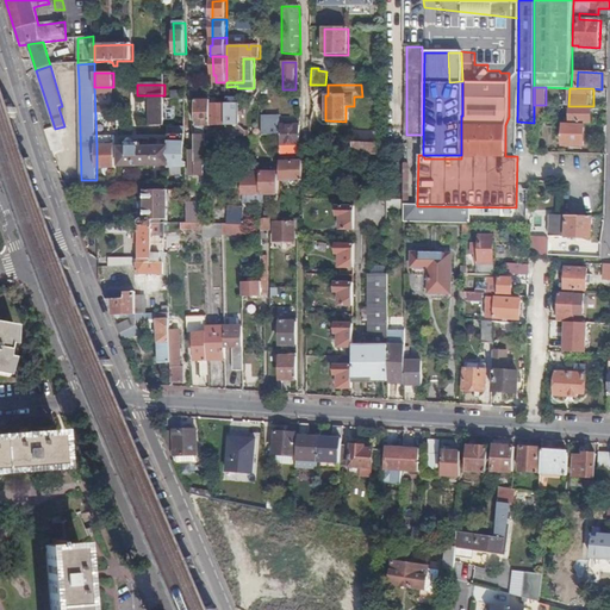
[(165,95),(147,95),(147,98),(153,98),(153,126),(165,126),(165,100),(165,95)]
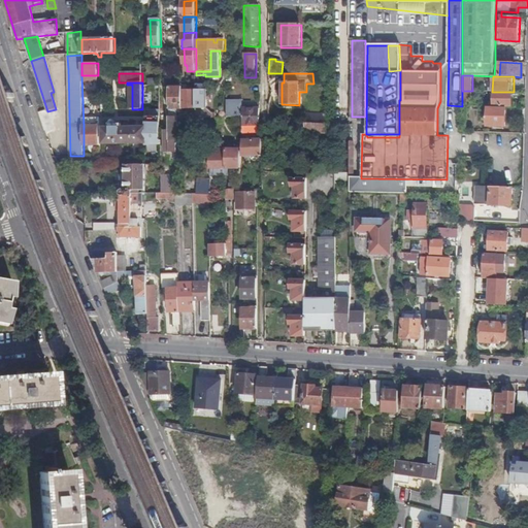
[(196,85),(197,90),(197,108),(197,119),(212,118),(212,112),(207,108),(208,99),(212,99),(212,95),(207,95),(208,85),(196,85)]
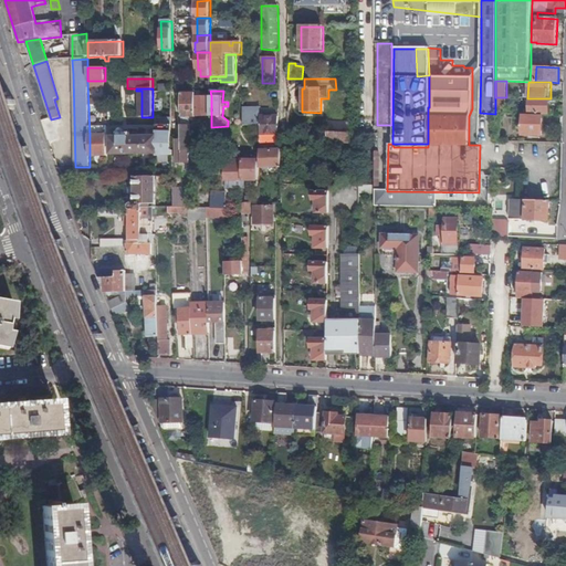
[(197,96),(197,93),(182,94),(182,117),(192,117),(197,117),(197,96)]
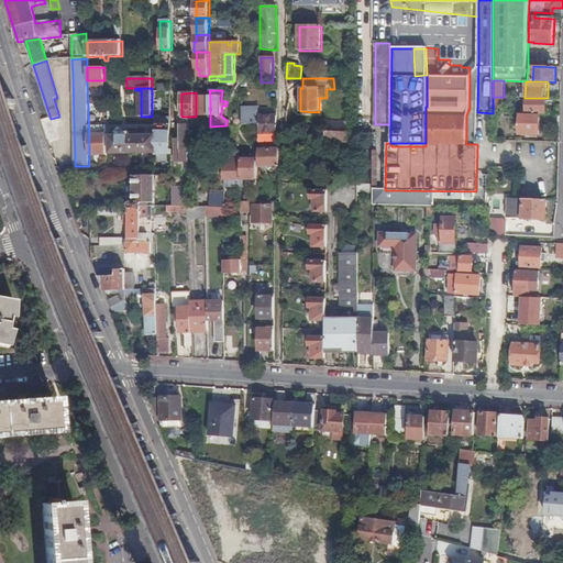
[(210,96),(196,96),(196,117),(210,116),(210,96)]
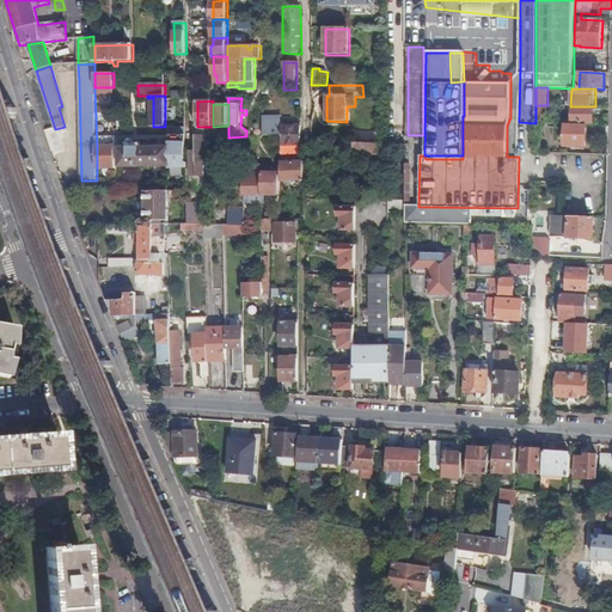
[(536,105),(536,123),(548,123),(548,105),(536,105)]
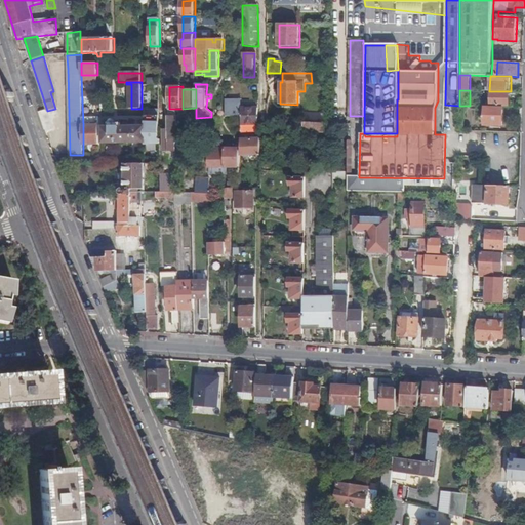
[(506,107),(511,107),(511,91),(489,91),(489,94),(490,94),(492,94),(492,99),(492,107),(506,107)]
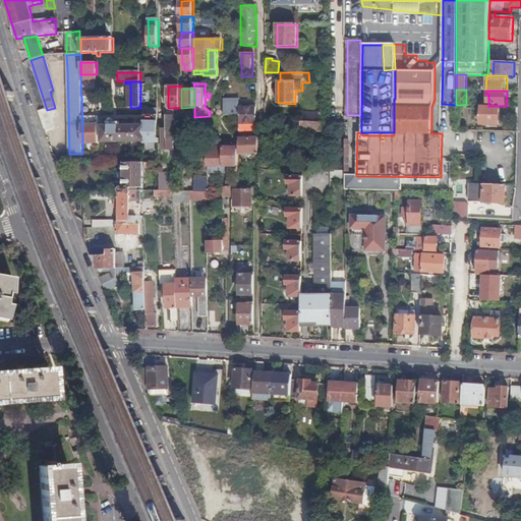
[(224,104),(224,116),(239,116),(239,124),(256,124),(256,108),(239,107),(239,104),(224,104)]
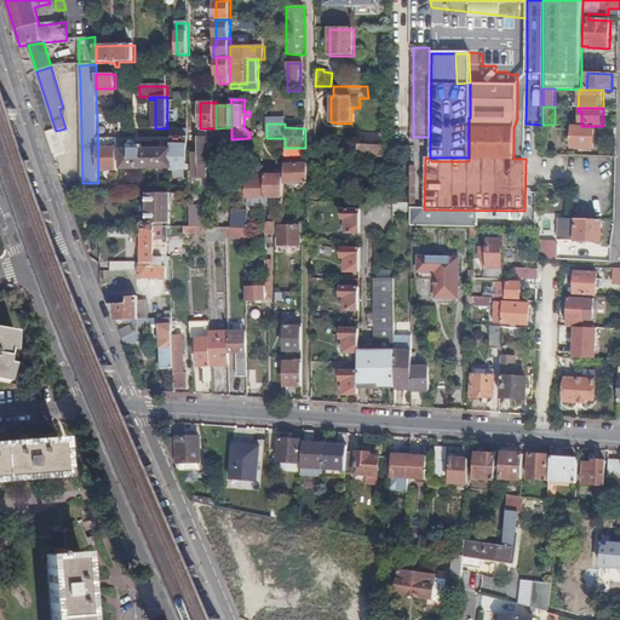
[(581,126),(574,125),(574,148),(596,148),(597,126),(581,126)]
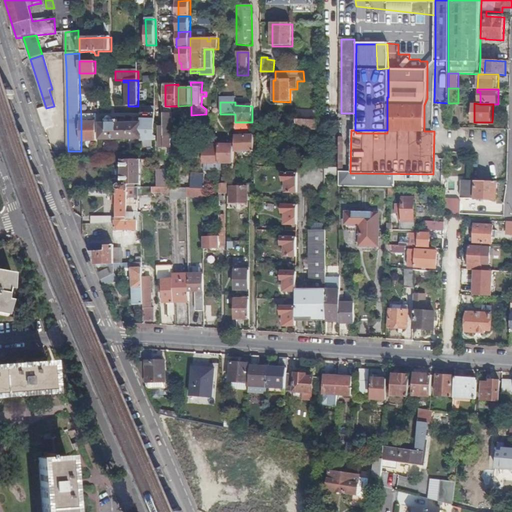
[(143,141),(157,140),(157,137),(156,135),(156,107),(149,107),(149,120),(142,120),(142,121),(137,121),(137,124),(101,124),(101,140),(114,140),(114,138),(130,138),(131,140),(143,140),(143,141)]
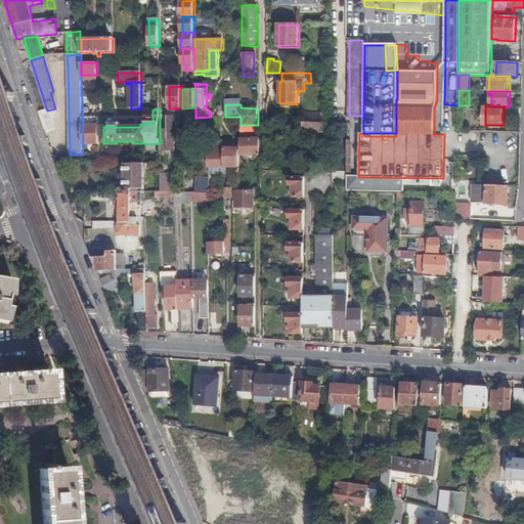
[(333,110),(333,123),(347,124),(347,118),(347,110),(333,110)]
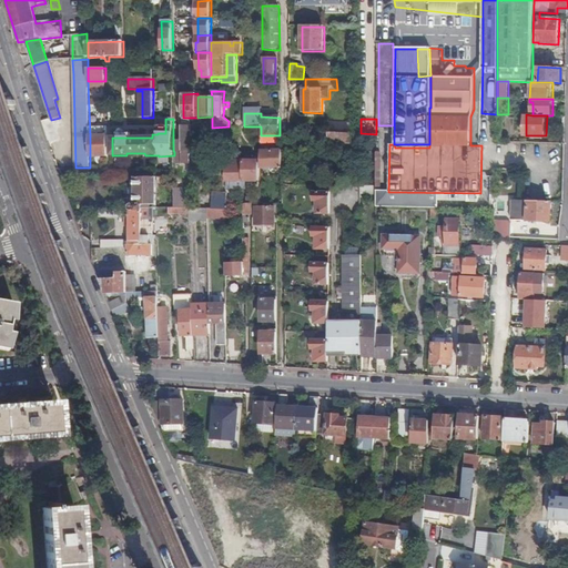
[(193,125),(183,125),(184,141),(179,141),(179,151),(193,151),(193,125)]
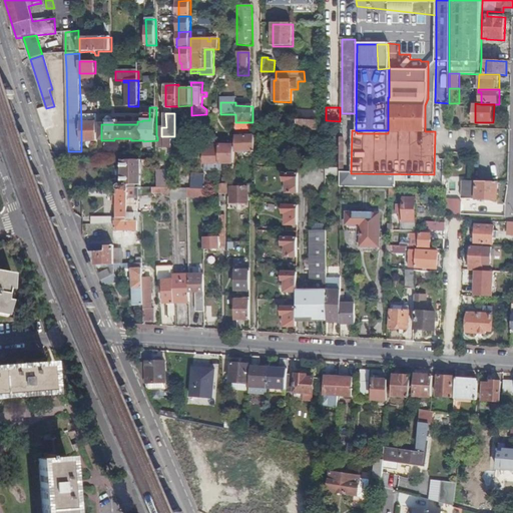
[(81,122),(81,142),(98,141),(98,118),(88,118),(88,122),(81,122)]
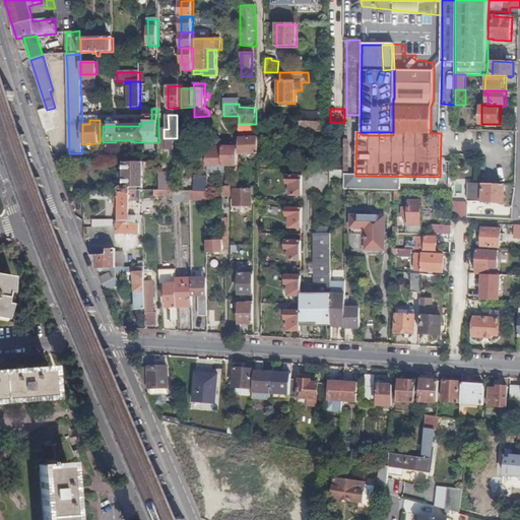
[(295,121),(295,130),(295,131),(302,131),(302,134),(304,135),(310,135),(311,134),(311,131),(317,131),(317,134),(332,134),(332,130),(344,131),(344,123),(330,122),(295,121)]
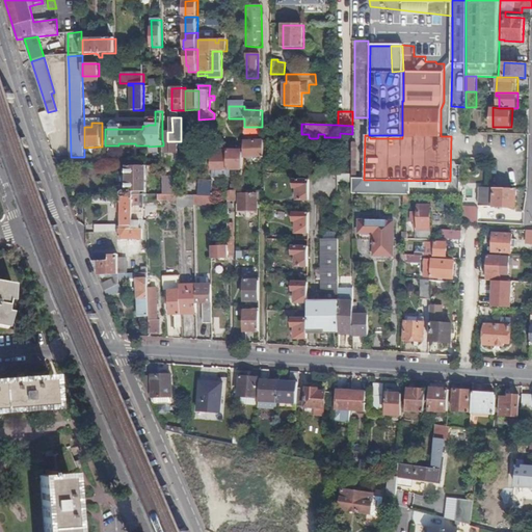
[(262,127),(244,127),(244,136),(261,135),(263,135),(262,127)]
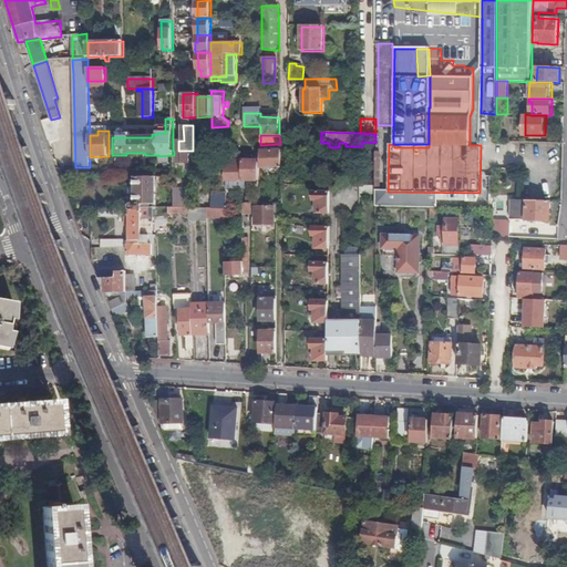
[(278,144),(260,145),(260,168),(261,168),(282,167),(282,156),(284,151),(278,151),(278,144)]
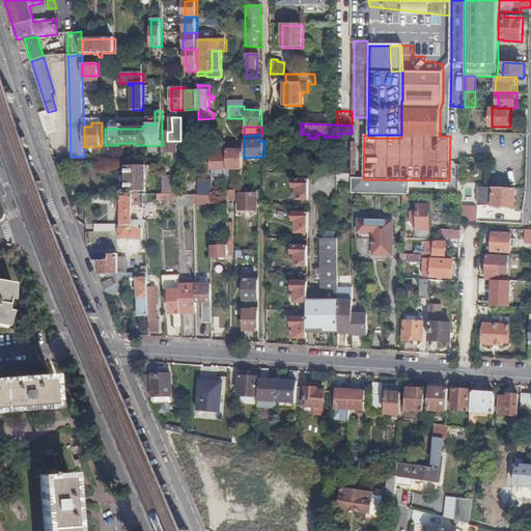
[(277,144),(267,144),(267,165),(277,165),(277,144)]
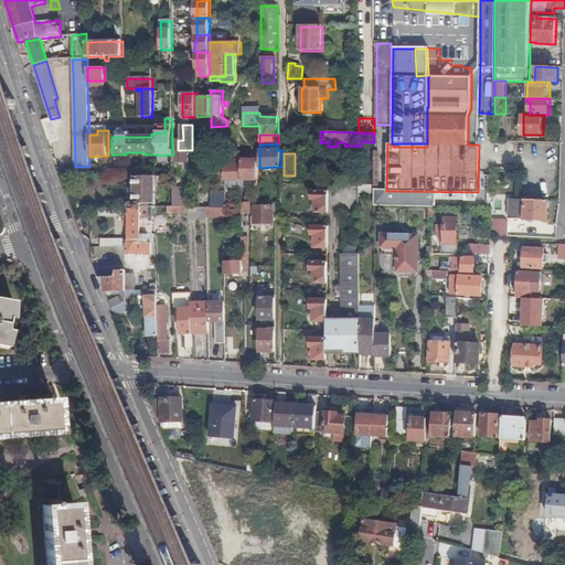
[(257,160),(225,160),(225,185),(244,185),(244,183),(245,183),(245,180),(257,180),(257,160)]
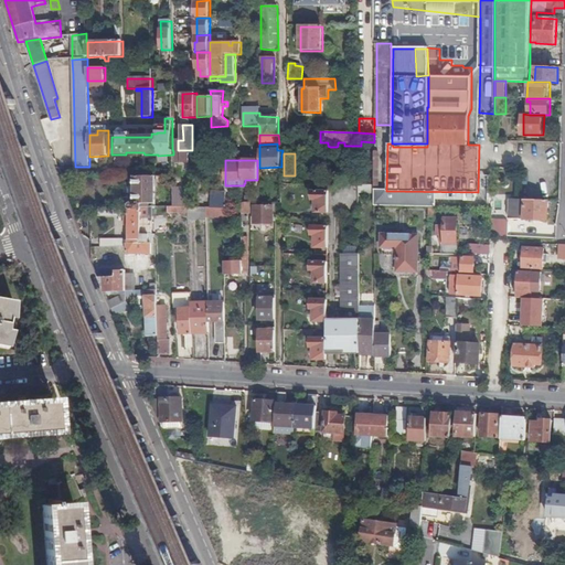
[(129,210),(142,210),(142,208),(151,208),(166,208),(166,177),(135,177),(135,178),(131,179),(131,187),(132,188),(135,188),(135,204),(132,203),(131,202),(127,205),(128,206),(128,209),(129,210)]
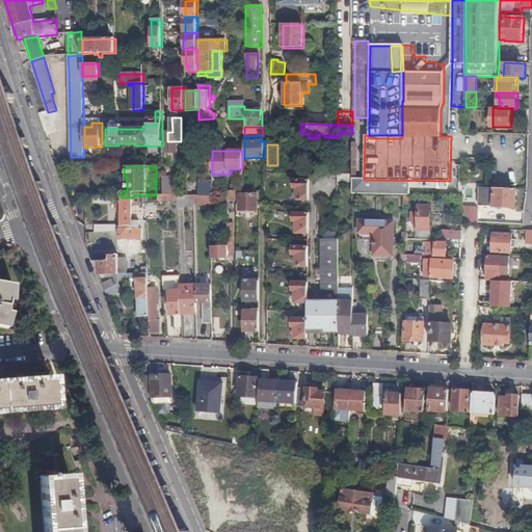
[(175,170),(164,170),(164,195),(175,195),(175,170)]
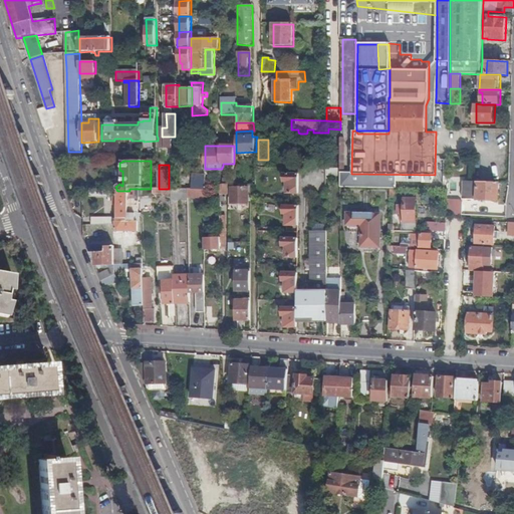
[(299,194),(300,174),(285,174),(284,183),(288,183),(287,194),(299,194)]
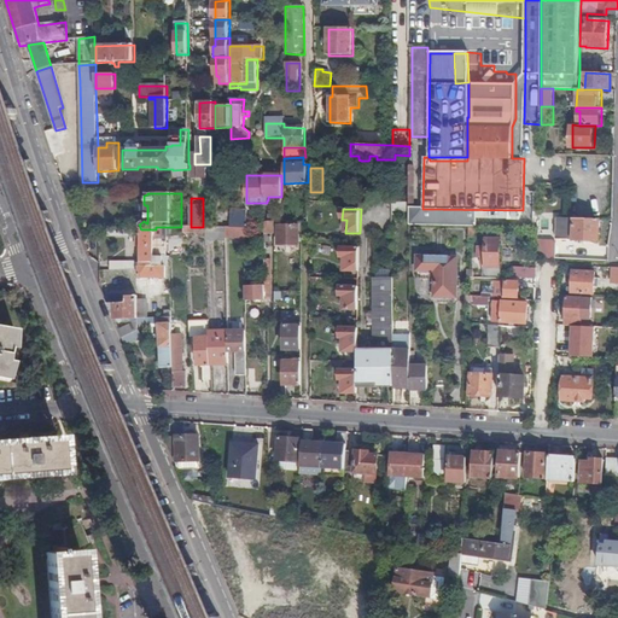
[(246,214),(232,214),(232,227),(246,227),(246,214)]
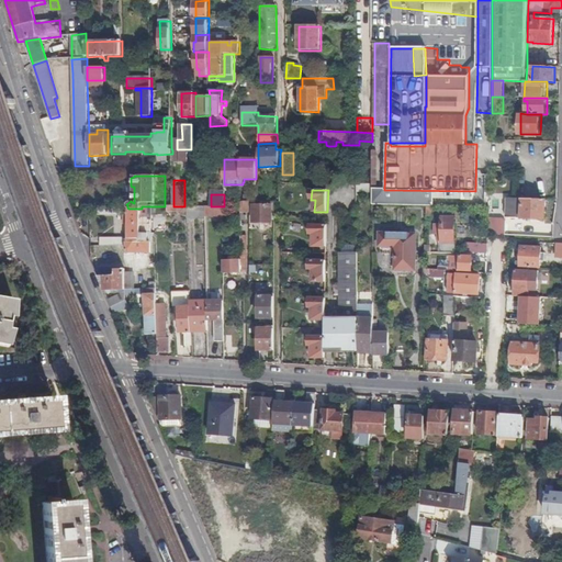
[(546,220),(547,200),(517,199),(507,199),(507,202),(505,204),(505,209),(507,211),(507,218),(546,220)]
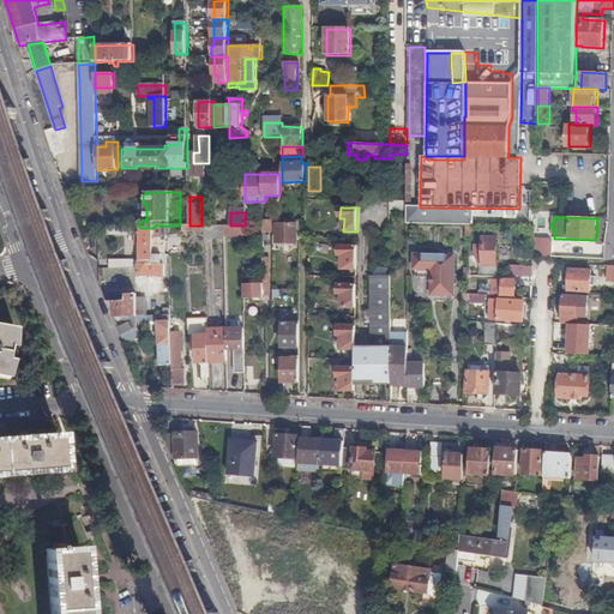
[(264,233),(264,241),(270,241),(270,236),(269,236),(269,233),(274,233),(274,224),(274,221),(264,221),(264,233)]
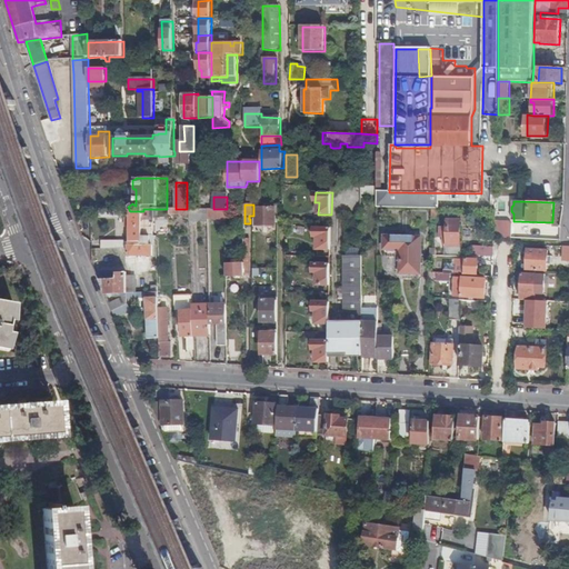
[(257,208),(256,208),(256,225),(276,225),(276,208),(257,208)]
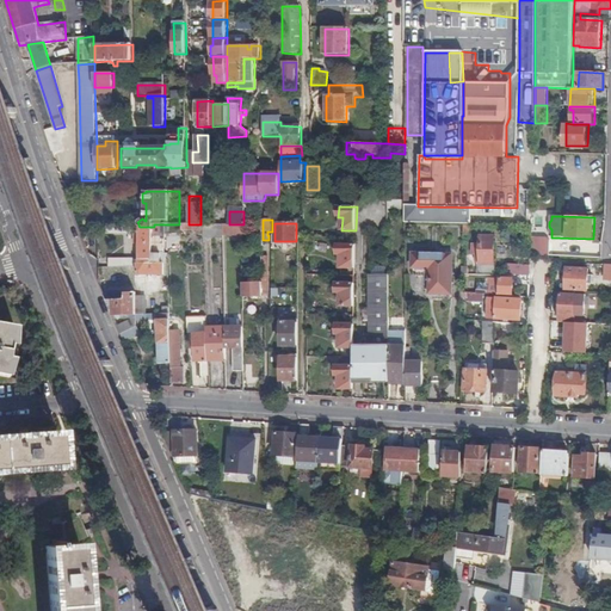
[(154,224),(154,227),(154,238),(165,238),(164,224),(154,224)]
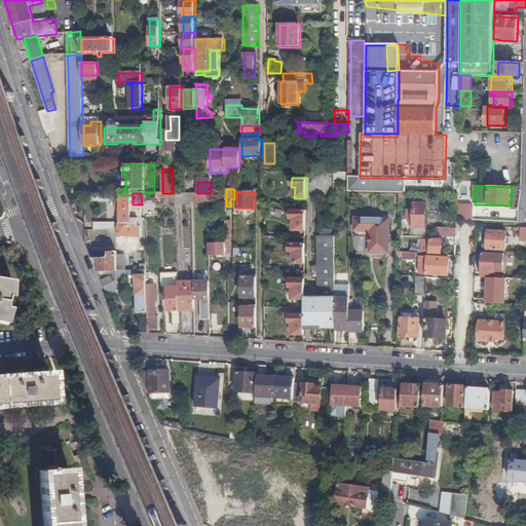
[(184,193),(176,193),(176,198),(177,204),(193,204),(193,202),(193,193),(184,193)]
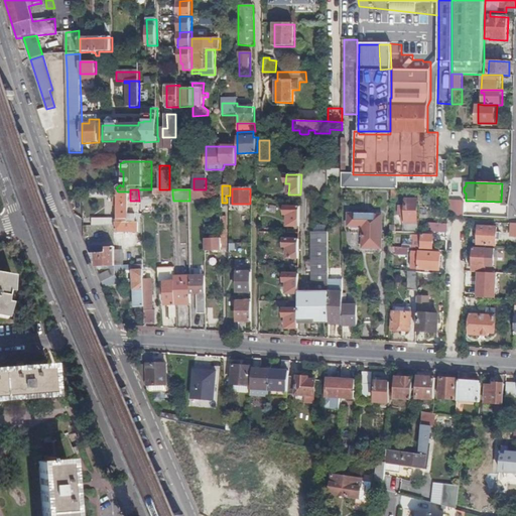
[(194,189),(189,189),(189,199),(202,199),(202,204),(206,204),(206,189),(194,189)]
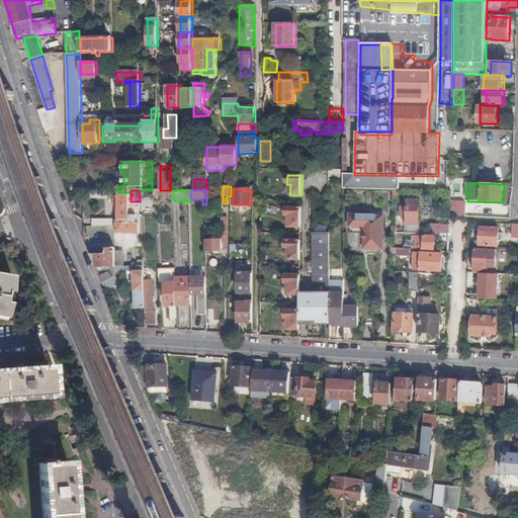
[(131,192),(118,192),(118,198),(118,206),(131,206),(131,201),(131,192)]
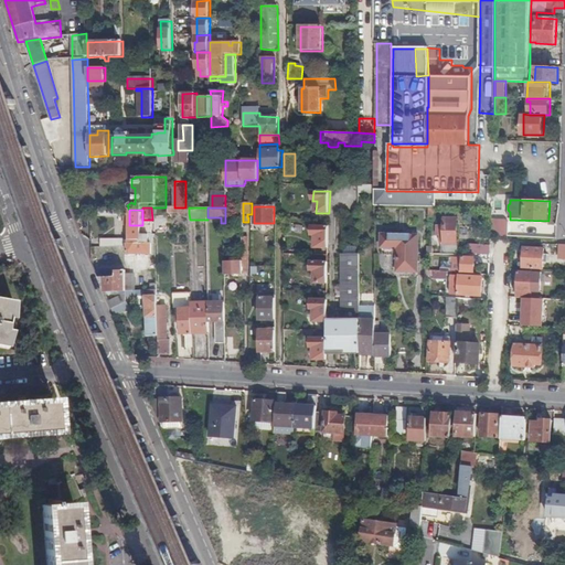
[(446,226),(437,226),(437,237),(440,237),(441,244),(443,244),(443,254),(458,253),(458,220),(446,221),(446,226)]
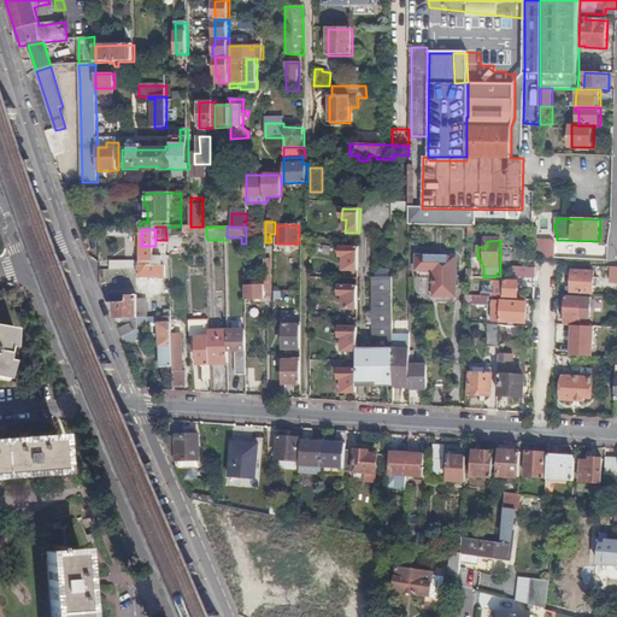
[(538,258),(556,259),(557,244),(554,240),(538,240),(538,258)]
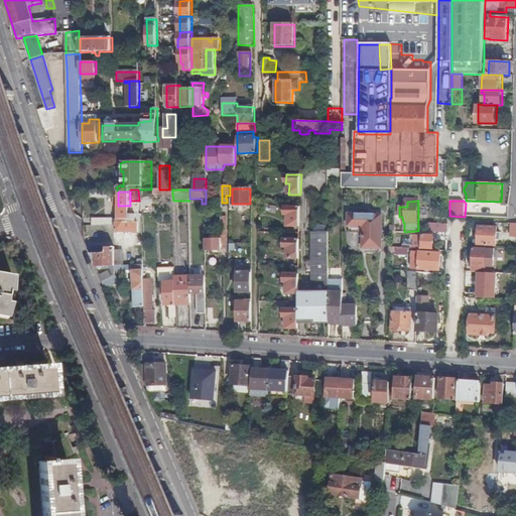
[(130,206),(118,206),(118,216),(118,220),(130,220),(130,215),(130,211),(130,206)]
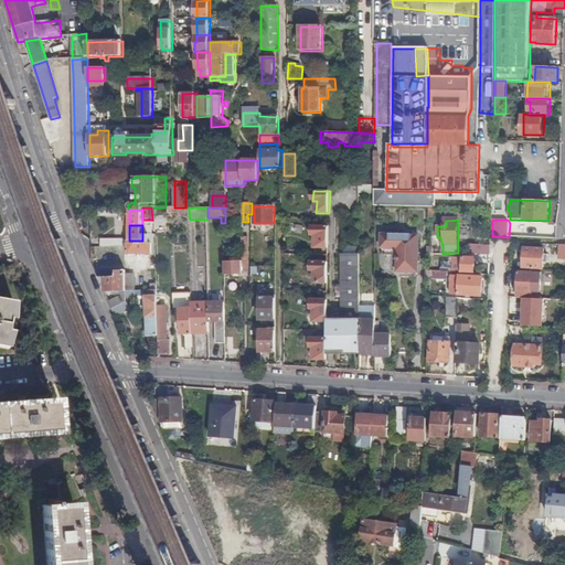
[(243,262),(225,262),(226,275),(247,274),(248,272),(248,264),(248,226),(243,226),(243,262)]
